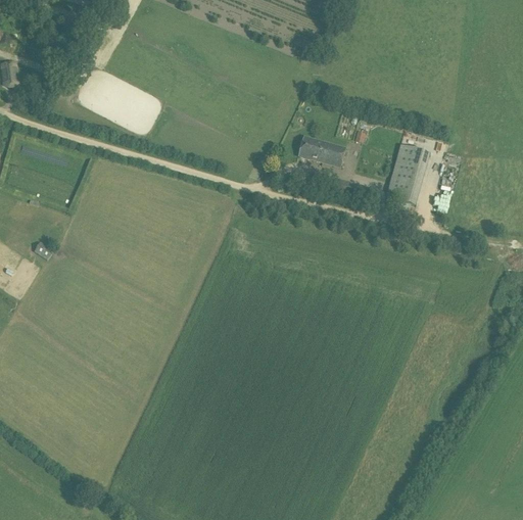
[(15,61),(0,63),(3,84),(8,86),(14,86),(18,82),(15,61)]
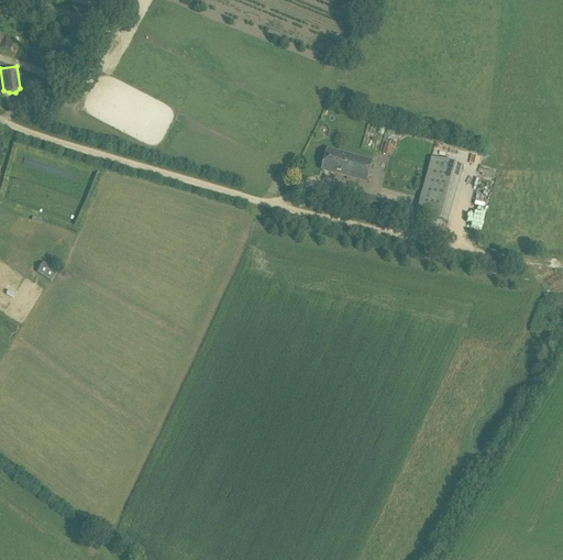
[(386,142),(383,152),(390,154),(394,144),(386,142)]
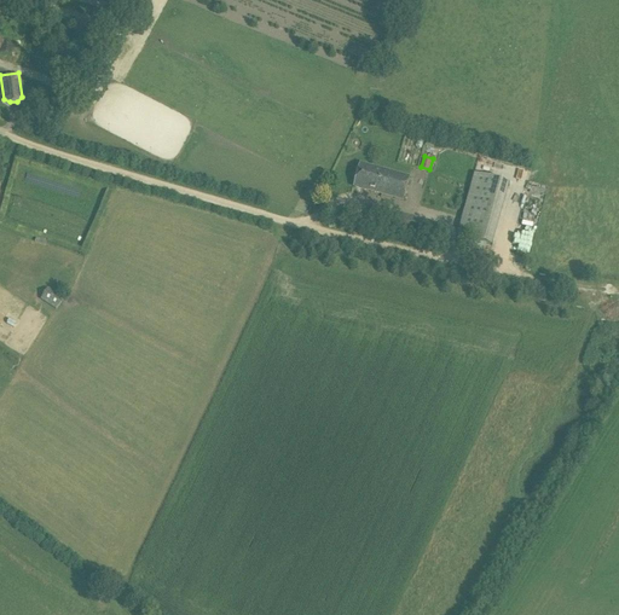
[(360,161),(354,184),(403,197),(409,174),(360,161)]
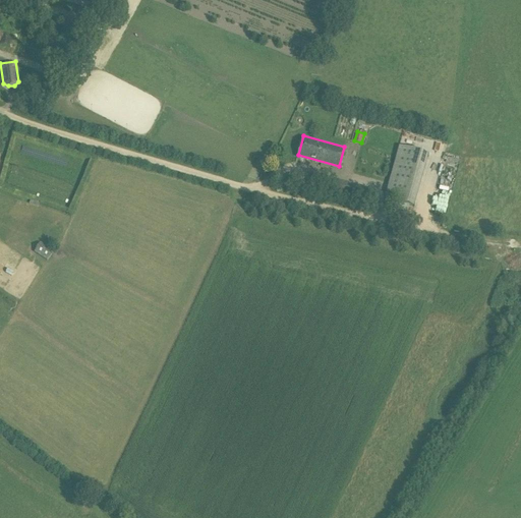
[(399,144),(385,195),(414,204),(428,152),(399,144)]
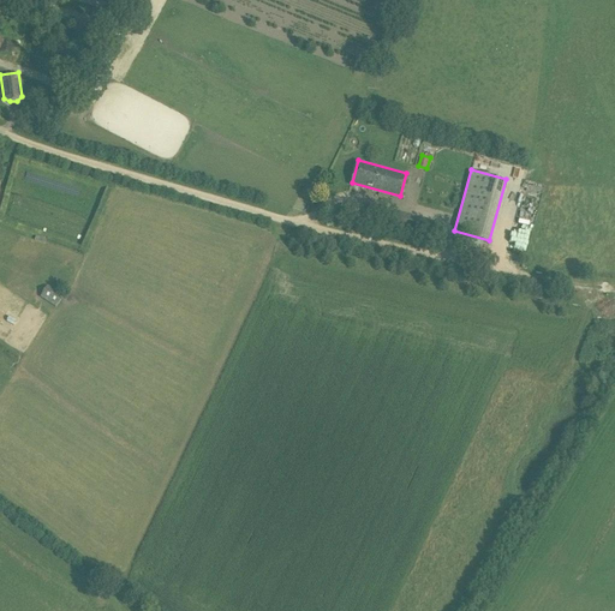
[(48,283),(41,294),(57,304),(63,293),(48,283)]
